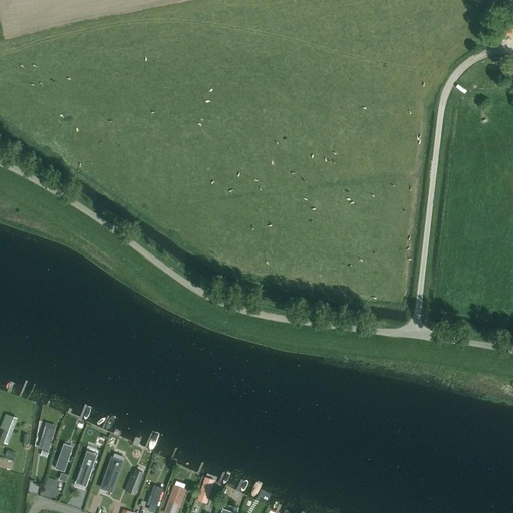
[(512,35),(512,21),(498,23),(499,37),(512,35)]
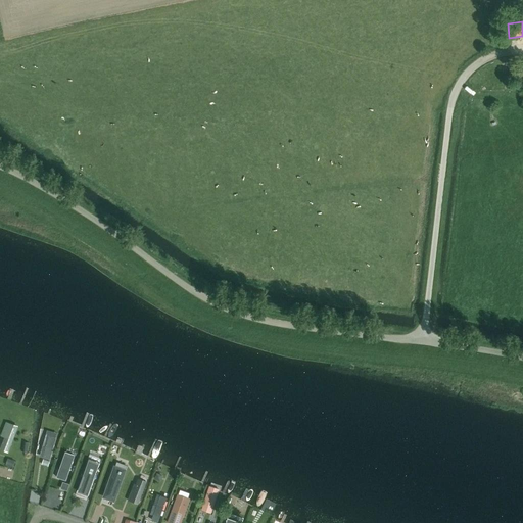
[(10,424),(0,449),(8,453),(15,433),(14,433),(17,426),(10,424)]
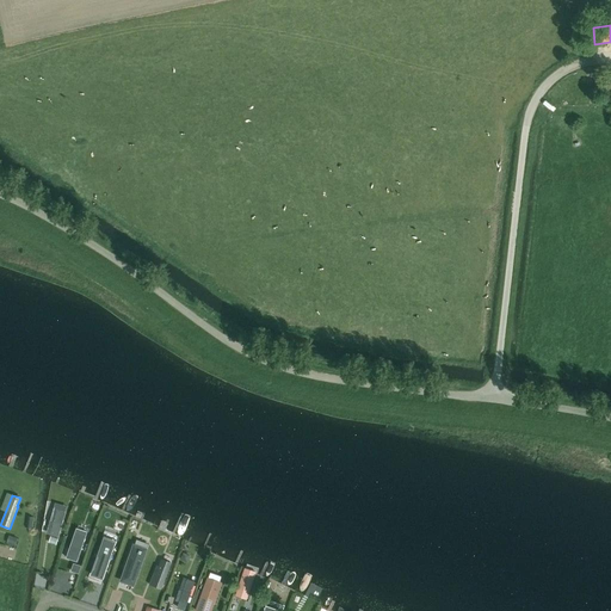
[(56,511),(50,535),(59,537),(66,513),(56,511)]
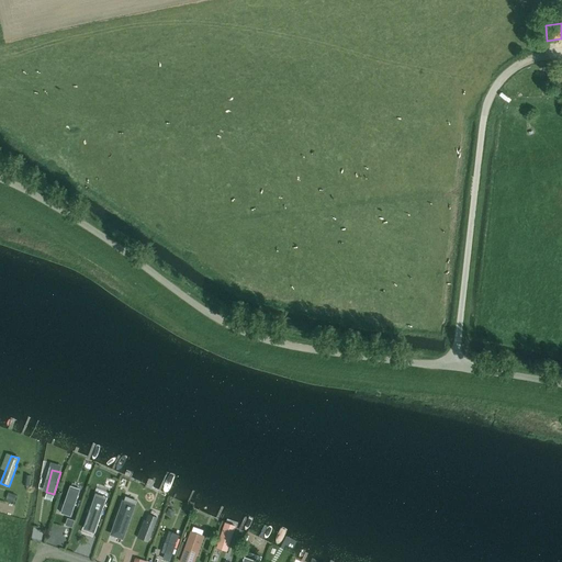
[(70,486),(60,514),(71,517),(80,490),(70,486)]
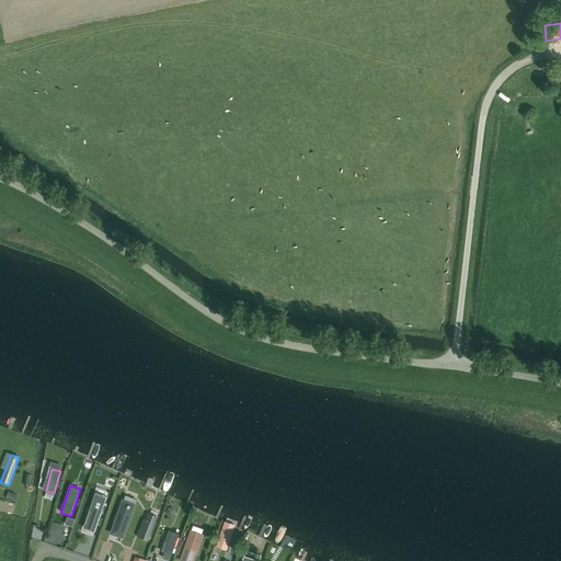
[(96,491),(84,527),(94,530),(107,495),(96,491)]
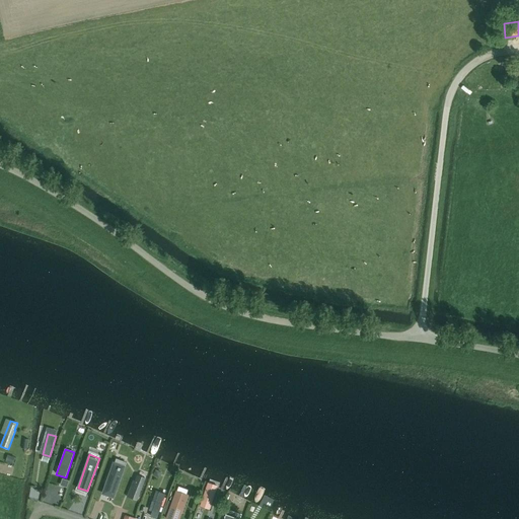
[(113,467),(103,494),(113,497),(115,498),(126,467),(115,462),(113,467)]
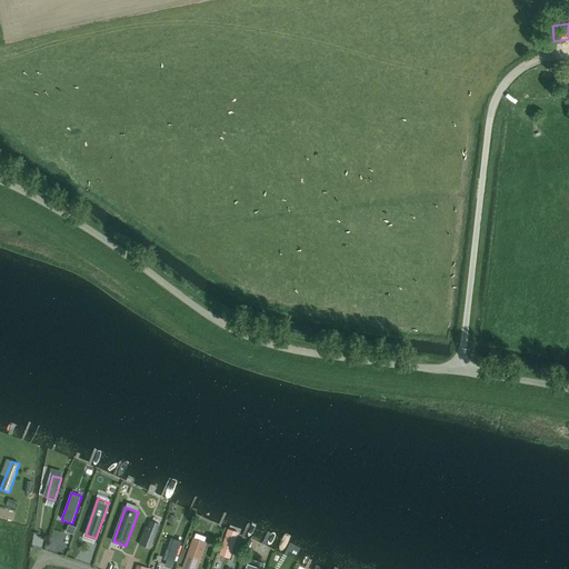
[(78,526),(86,528),(88,518),(81,517),(78,526)]
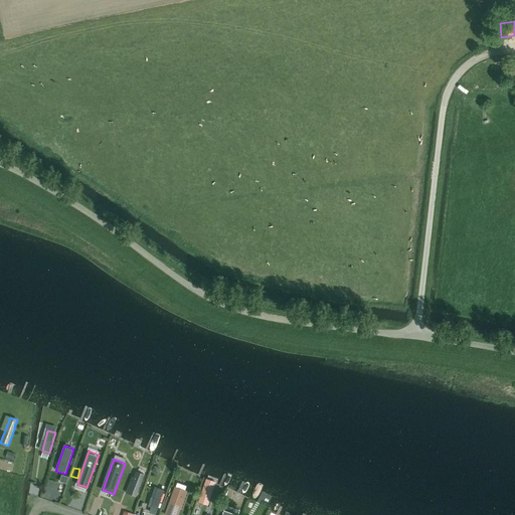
[(136,497),(144,476),(137,473),(135,479),(133,478),(126,493),(136,497)]
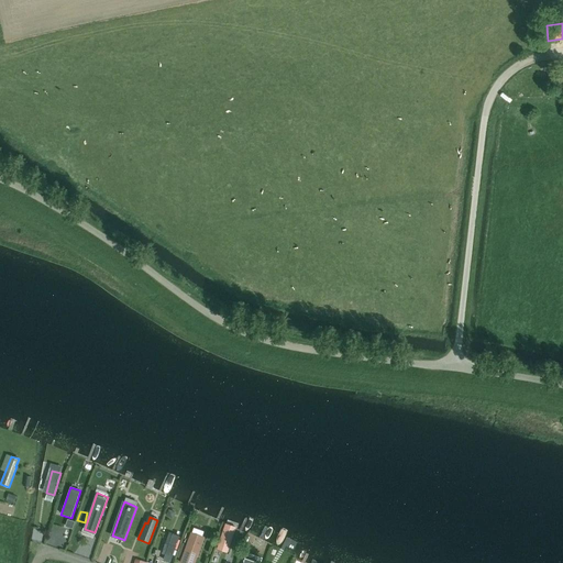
[(62,533),(69,537),(74,529),(66,526),(62,533)]
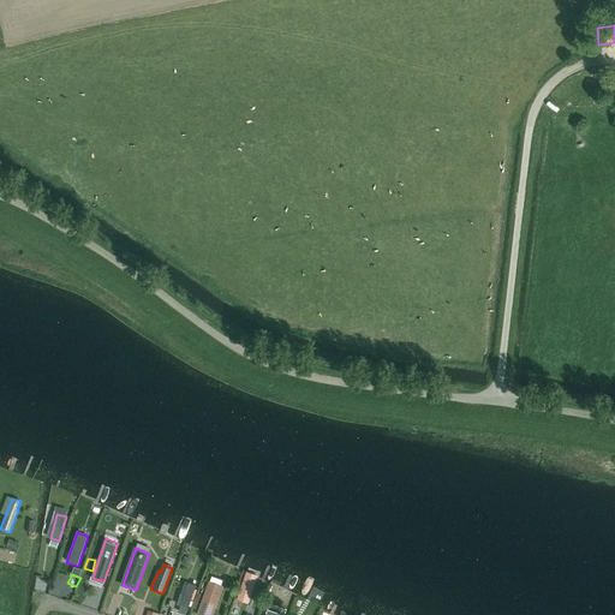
[(195,614),(210,614),(222,586),(208,580),(195,614)]
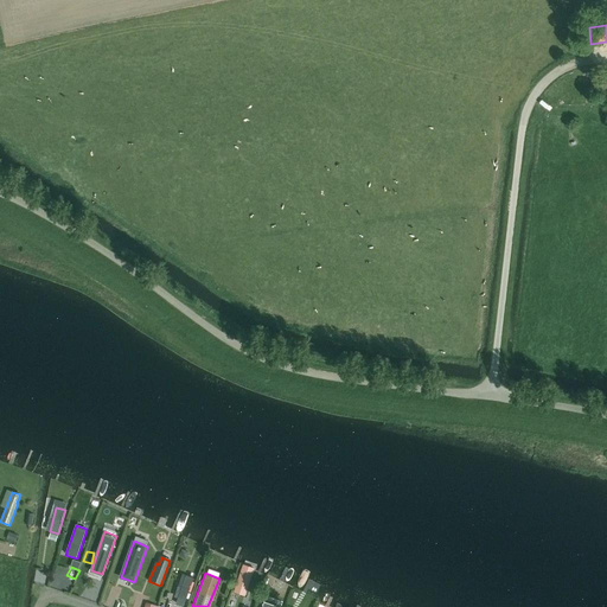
[(181,589),(178,588),(177,593),(179,594),(176,604),(184,606),(193,580),(185,577),(181,589)]
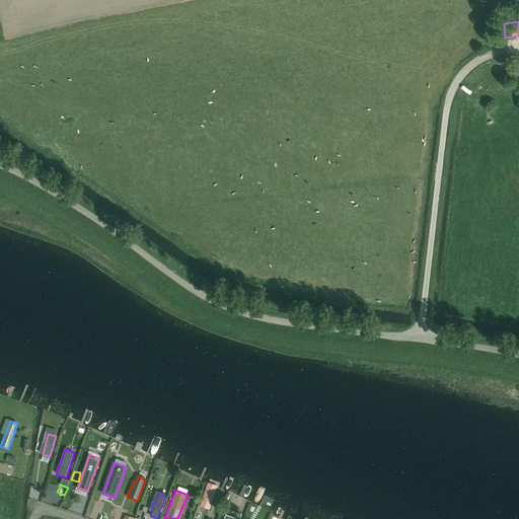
[(116,518),(119,512),(113,510),(109,518),(115,518),(116,518)]
